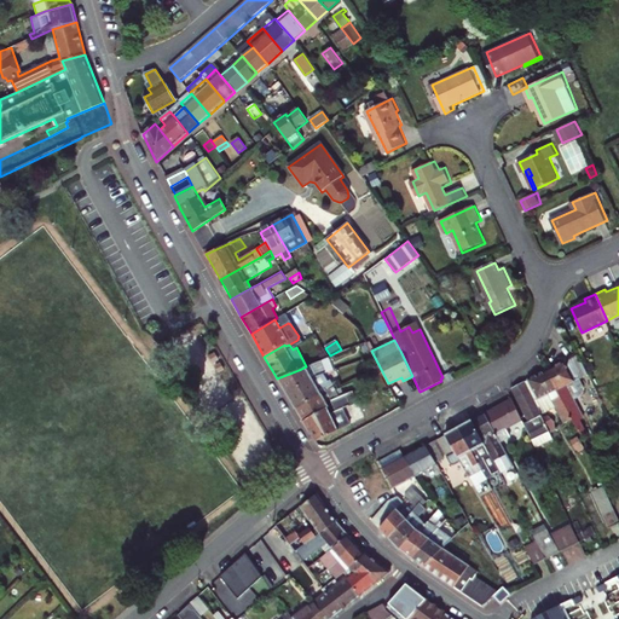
[(359,348),(365,358),(371,356),(365,345),(359,348)]
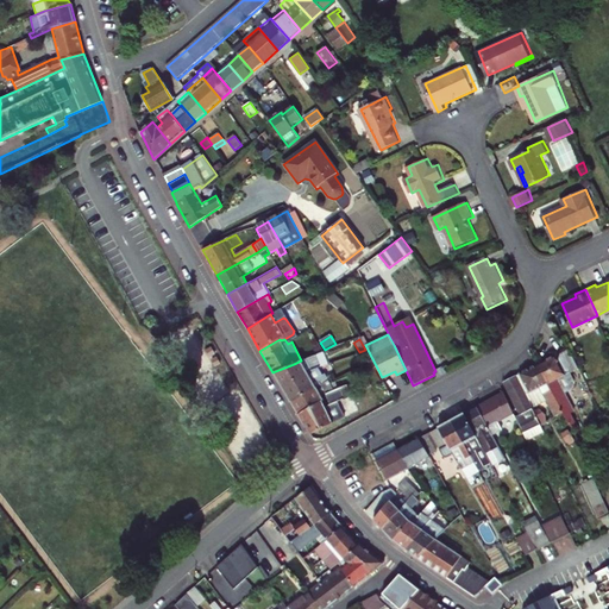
[(560,353),(569,372),(578,368),(569,350),(560,353)]
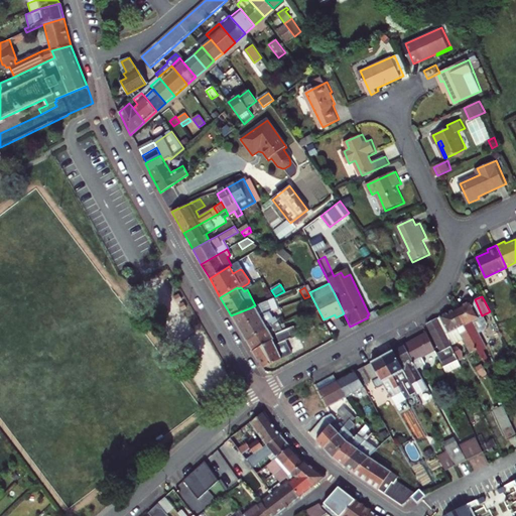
[(475,299),(456,309),(476,349),(485,344),(472,320),(482,315),(475,299)]
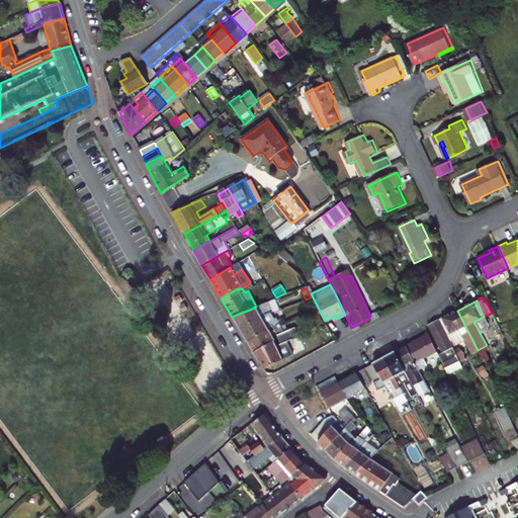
[(239,329),(271,310),(268,301),(262,305),(256,307),(250,310),(232,317),(239,329)]
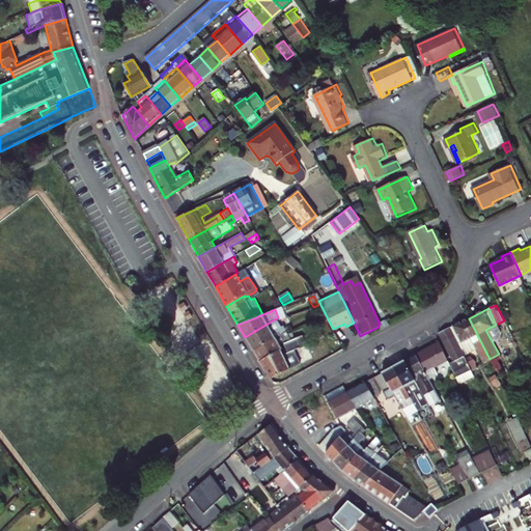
[(245,337),(253,351),(285,330),(285,329),(288,327),(284,318),(280,320),(278,317),(245,337)]
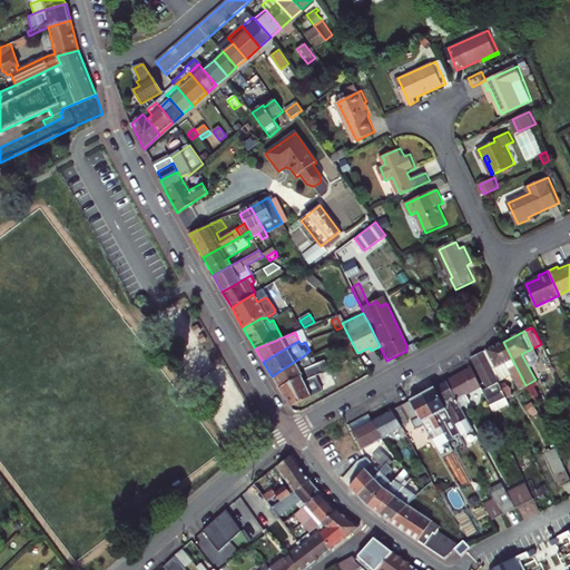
[(520,391),(527,386),(526,385),(503,342),(485,351),(495,369),(504,363),(520,391)]
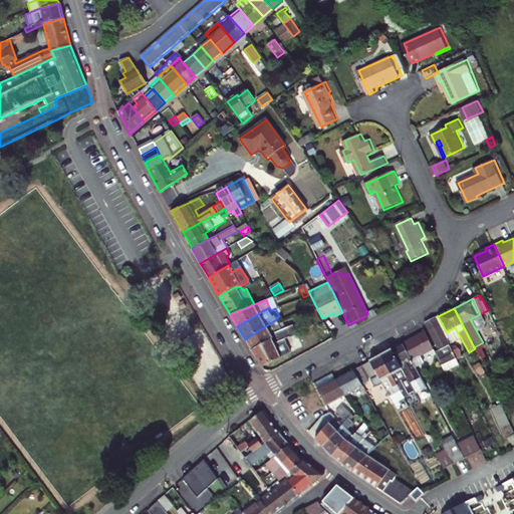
[(439,350),(435,352),(445,372),(459,364),(435,318),(425,323),(439,350)]
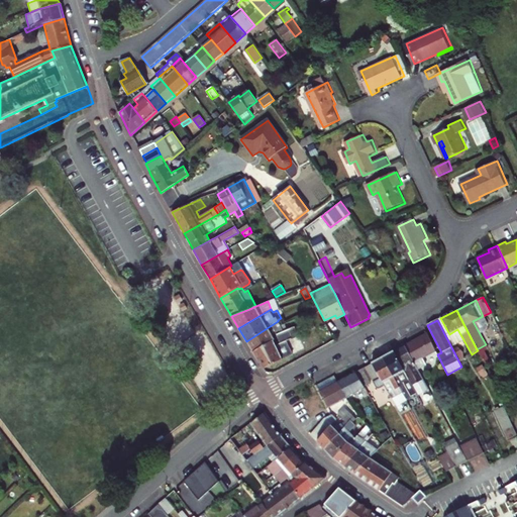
[(276,335),(284,331),(281,326),(278,321),(246,341),(253,352),(278,339),(276,335)]
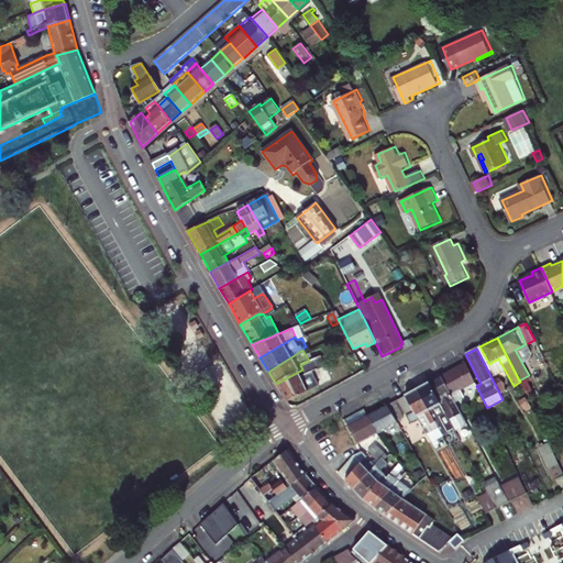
[(276,384),(287,401),(348,372),(341,359),(326,365),(321,355),(312,359),(309,361),(300,365),(302,370),(276,384)]
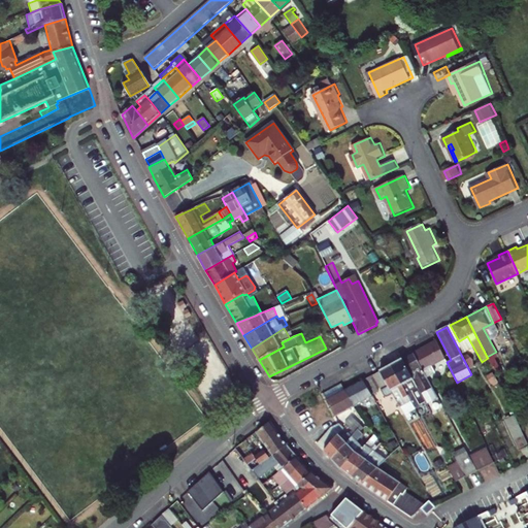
[(414,353),(427,377),(435,373),(432,366),(444,359),(436,340),(414,353)]
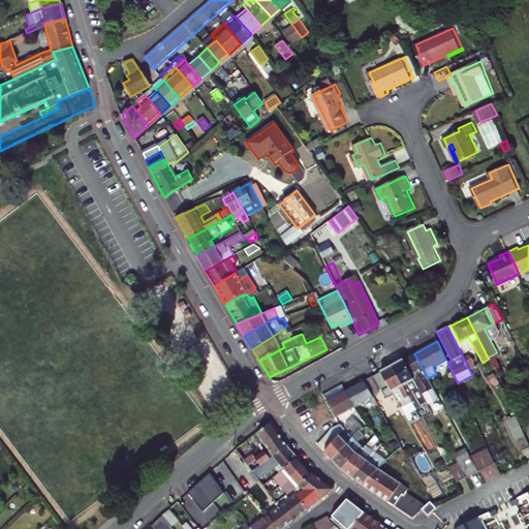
[(414,353),(403,360),(418,389),(422,395),(433,389),(428,378),(414,353)]
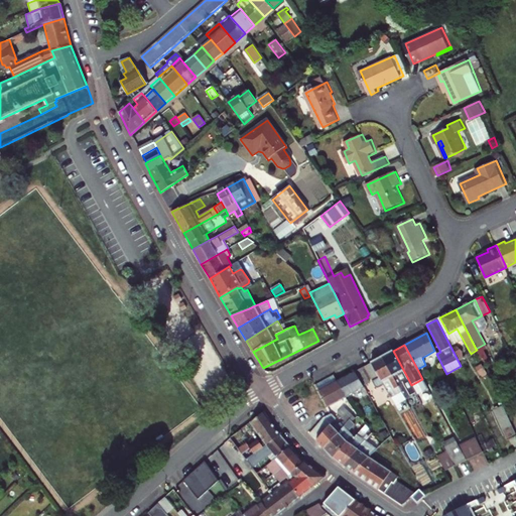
[(382,357),(405,398),(410,396),(407,390),(402,382),(408,379),(393,351),(382,357)]
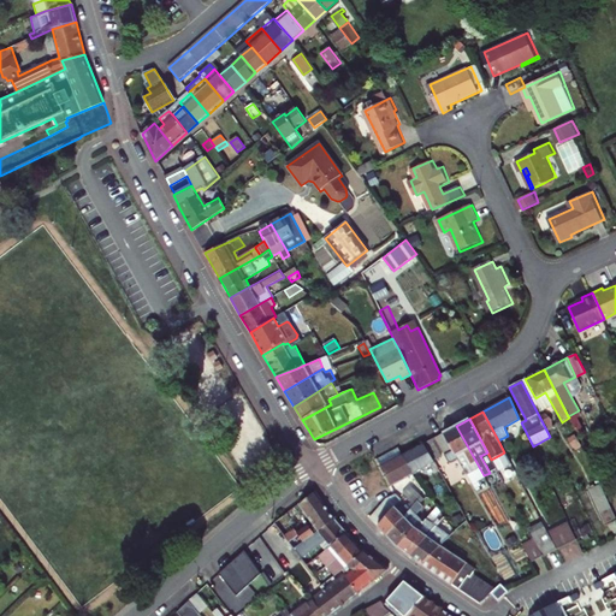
[(456,426),(443,433),(458,460),(474,489),(481,485),(478,480),(484,477),(484,475),(456,426)]
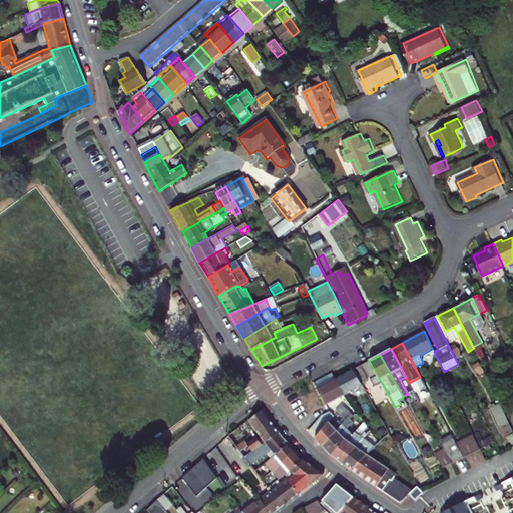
[(376,386),(382,383),(369,361),(362,364),(373,385),(376,386)]
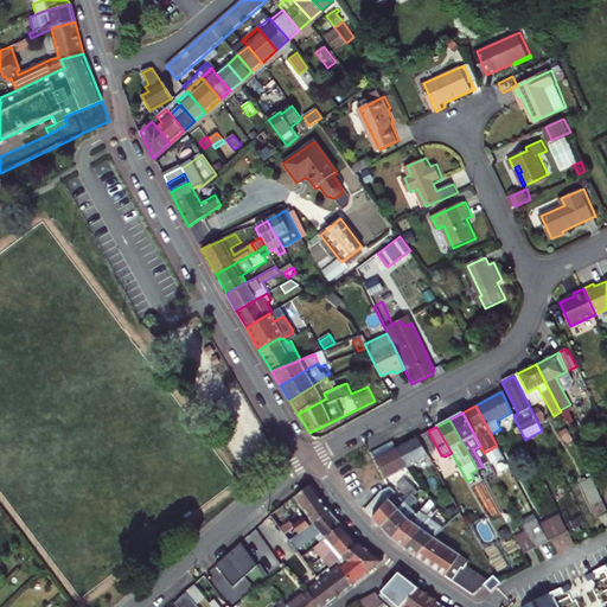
[(426,433),(417,438),(427,454),(435,449),(426,433)]
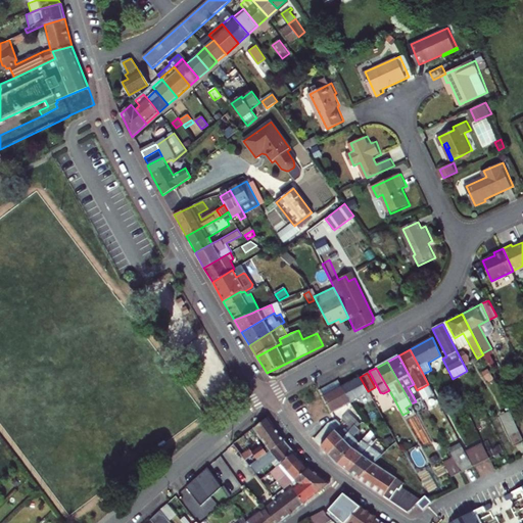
[(360,377),(341,386),(350,402),(369,392),(368,391),(360,377)]
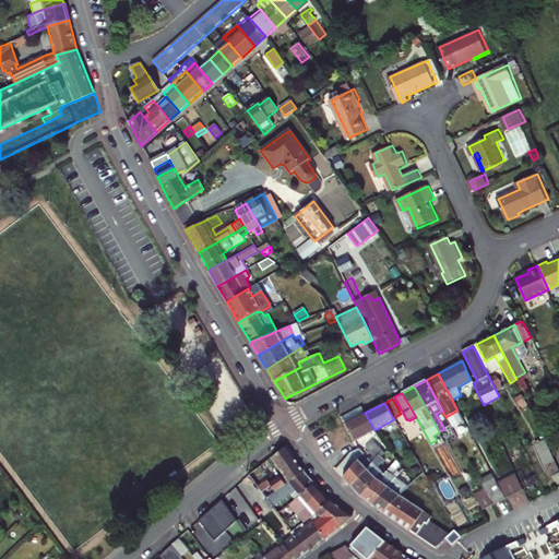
[(343,417),(345,424),(355,441),(375,430),(365,413),(361,406),(343,417)]
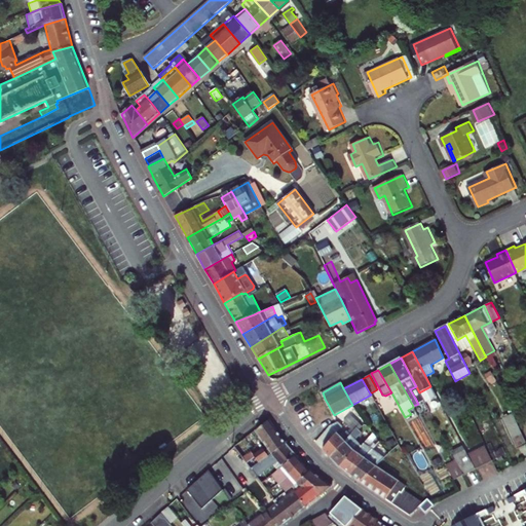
[(416,386),(410,389),(415,398),(420,395),(419,392),(416,386)]
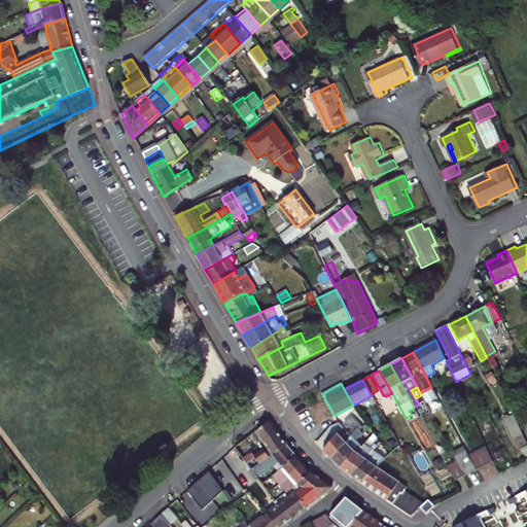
[(311,408),(320,423),(335,416),(325,399),(311,408)]
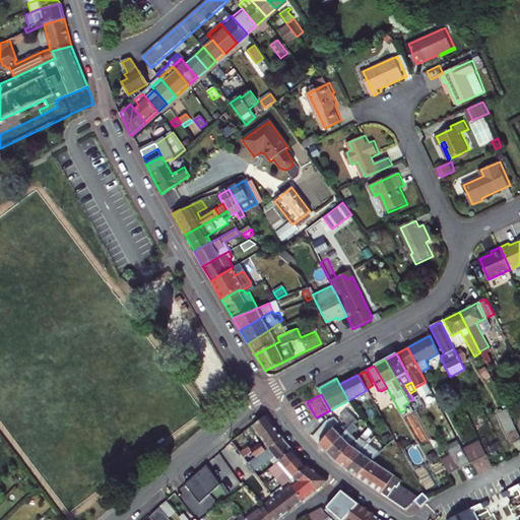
[(380,413),(373,402),(367,405),(374,416),(380,413)]
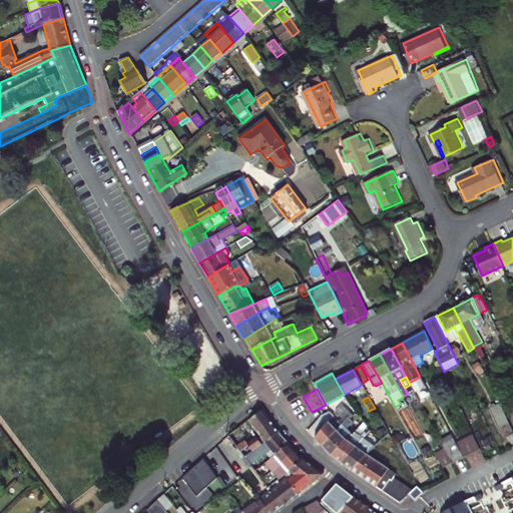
[(490,409),(503,436),(512,431),(500,404),(490,409)]
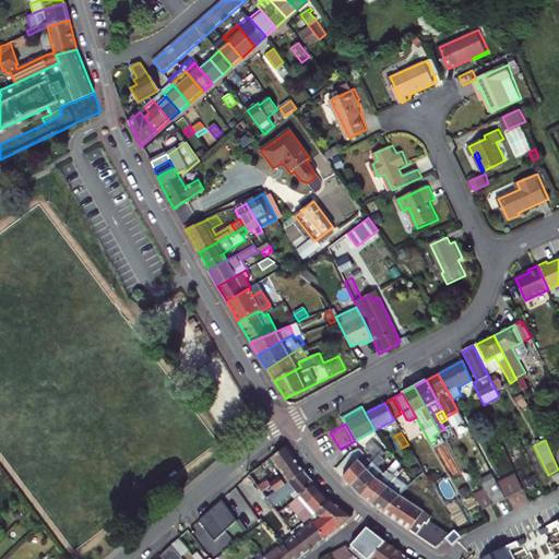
[(372,455),(376,459),(383,451),(371,441),(365,449),(372,455)]
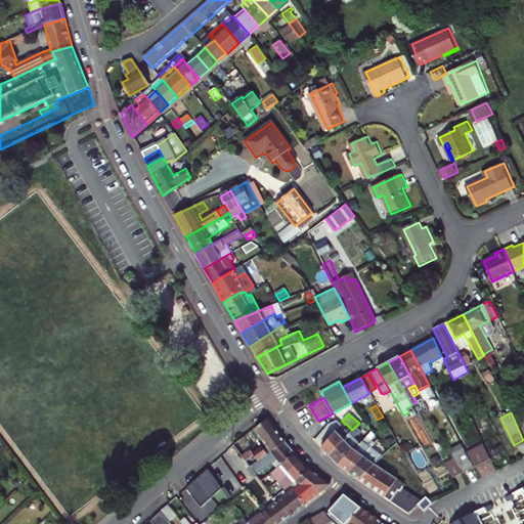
[(254,455),(258,461),(285,442),(267,419),(254,430),(258,435),(256,437),(259,442),(262,446),(253,453),(250,449),(243,439),(234,445),(247,463),(254,455)]
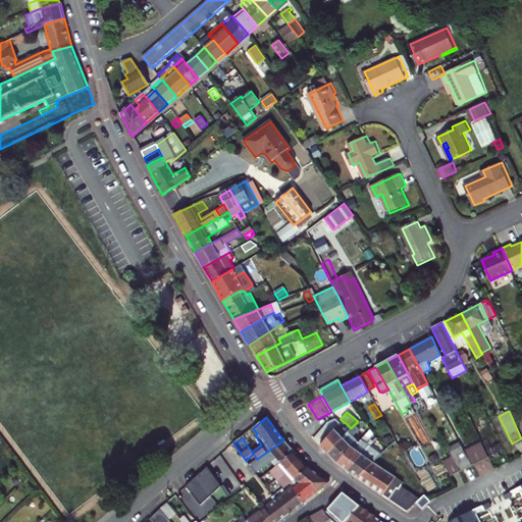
[(320,446),(338,426),(341,424),(334,418),(326,423),(313,439),(320,446)]
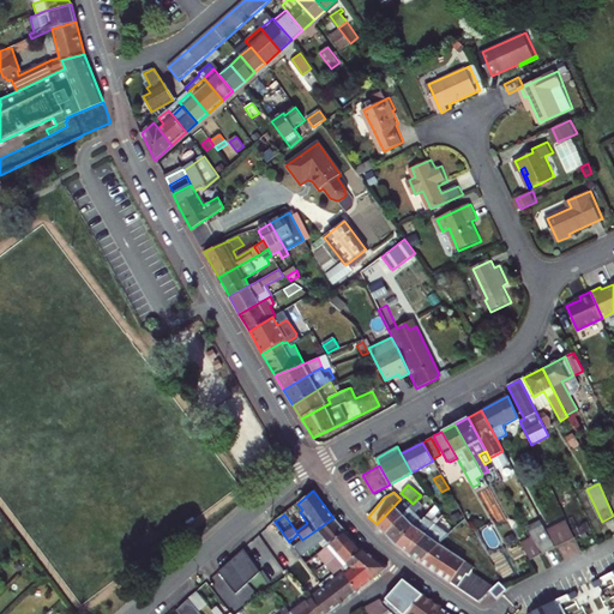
[(386,534),(397,545),(414,525),(416,528),(422,521),(415,513),(422,505),(420,503),(422,499),(421,495),(413,504),(386,534)]
